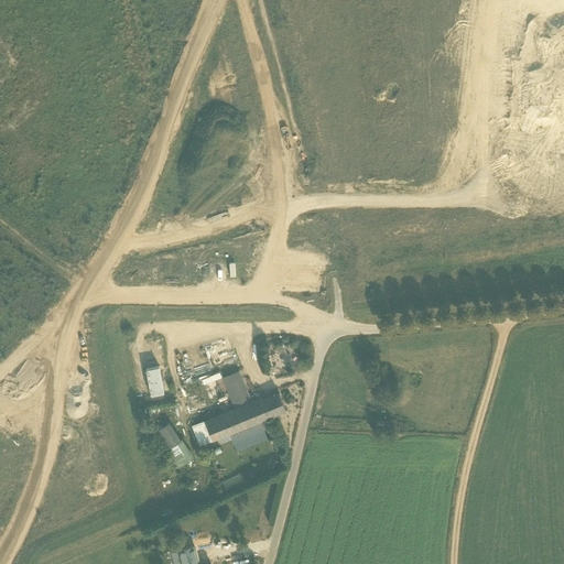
[(236,262),(221,263),(223,275),(237,275),(236,262)]
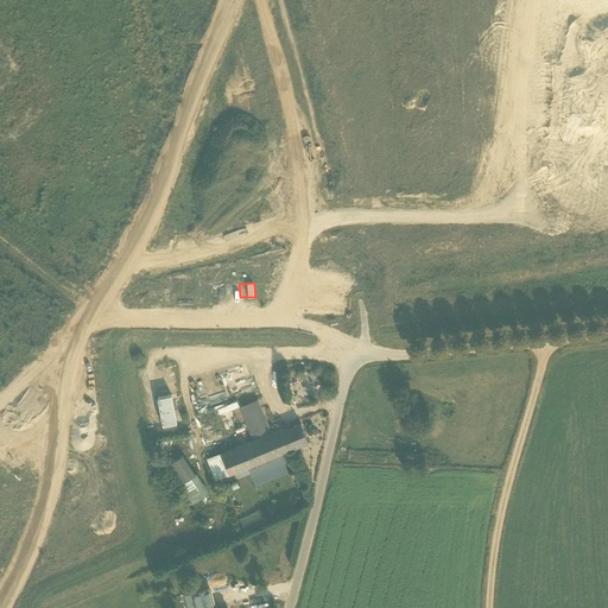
[(162,426),(176,423),(171,393),(157,396),(162,426)]
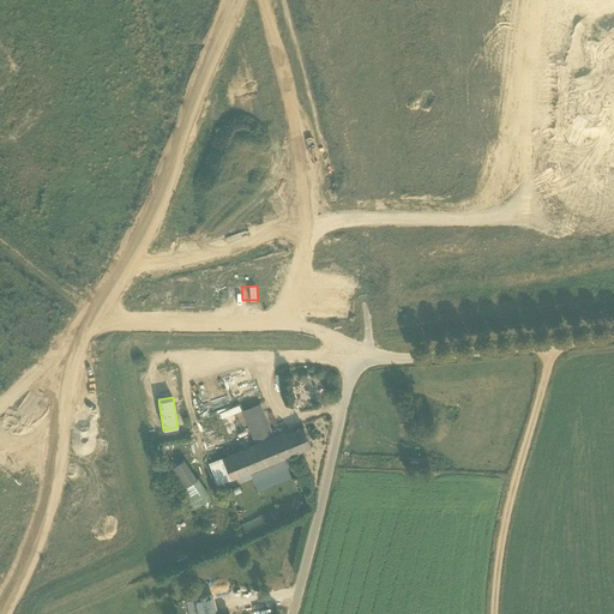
[(286,432),(277,435),(274,437),(260,404),(242,411),(256,444),(210,463),(218,485),(312,446),(304,427),(287,434),(286,432)]
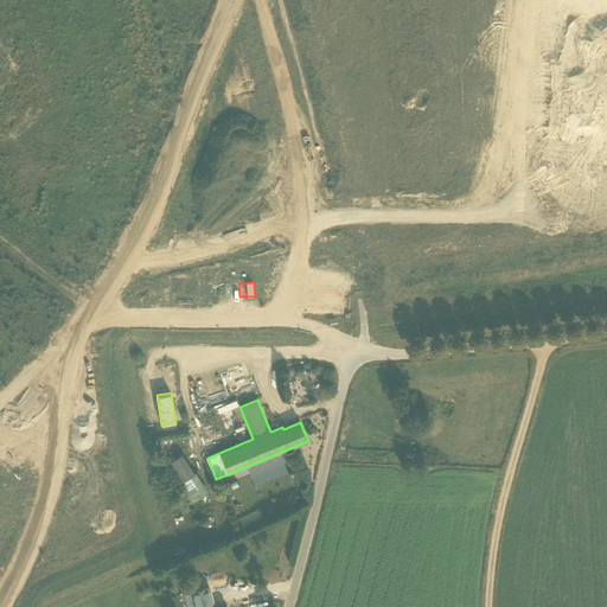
[(185,453),(172,461),(198,500),(210,492),(185,453)]
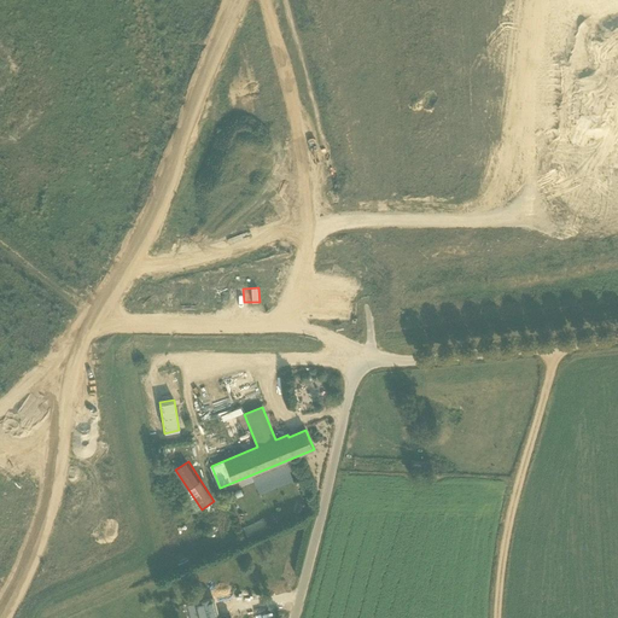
[(246,535),(267,526),(263,518),(244,526),(246,535)]
